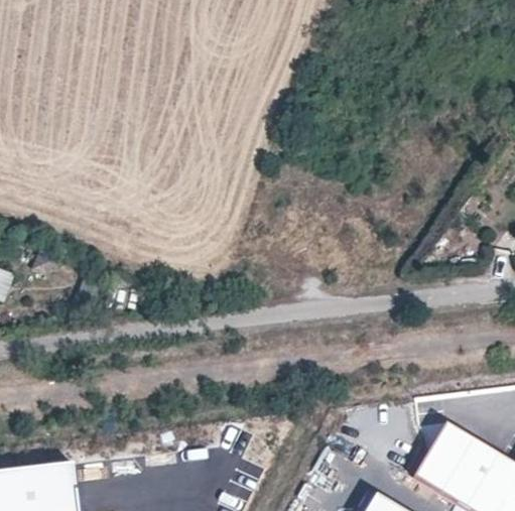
[(38,264),(34,275),(46,280),(50,268),(38,264)]
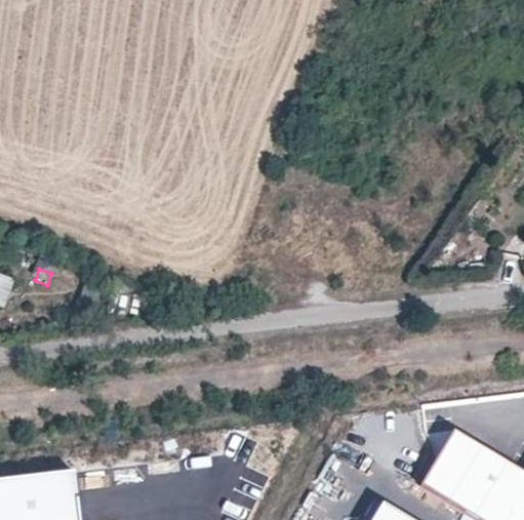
[(0,280),(0,308),(4,310),(13,286),(0,280)]
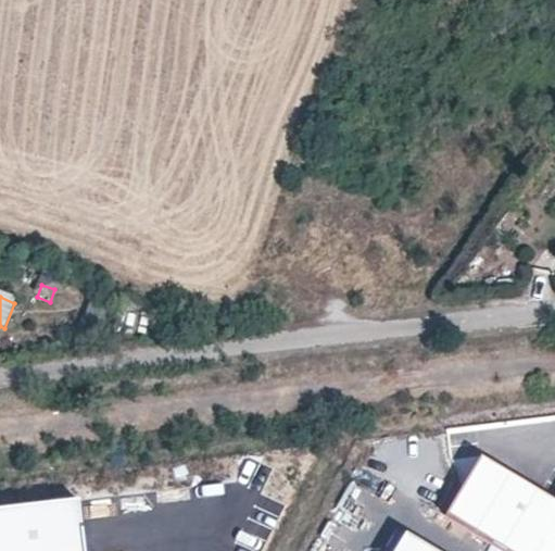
[(445,511),(513,550),(554,550),(554,496),(480,452),(445,511)]
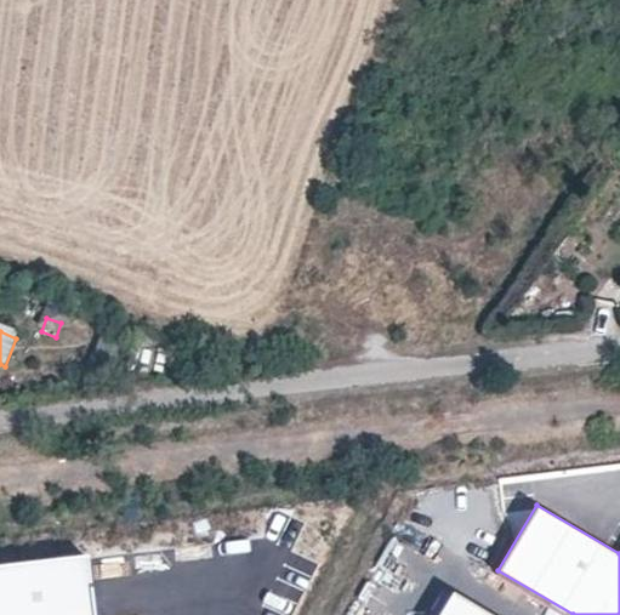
[(490,614),(453,592),(438,614),(490,614)]
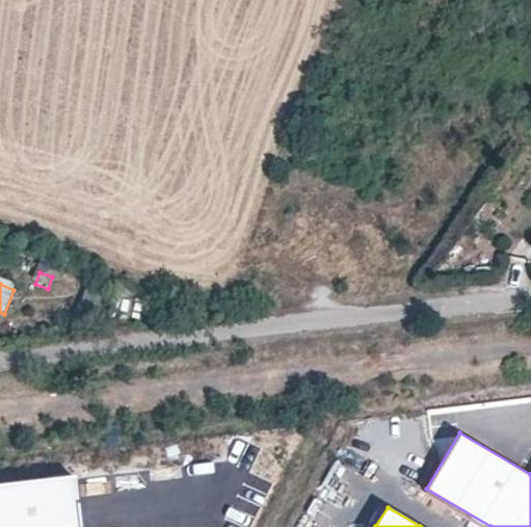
[(83,526),(82,510),(0,518),(0,526),(83,526)]
